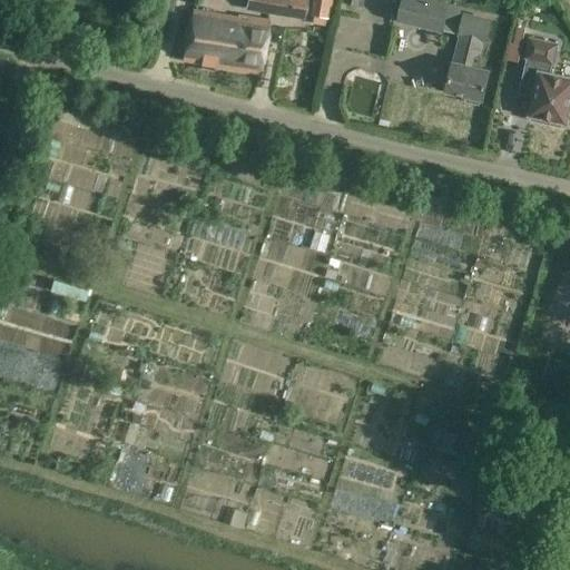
[(246,0),(245,9),(303,19),(305,0),(246,0)]
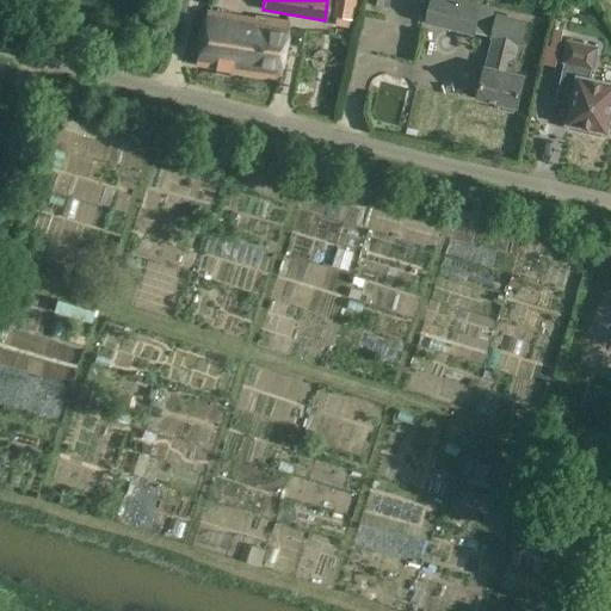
[(335,0),(333,14),(353,18),(355,0),(335,0)]
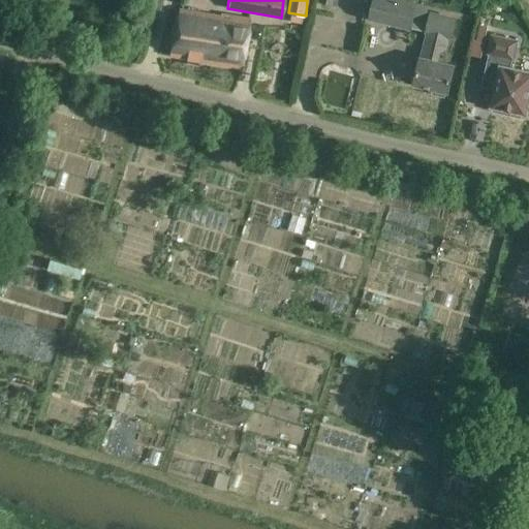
[(416,3),(401,0),(374,0),(371,19),(430,32),(424,59),(421,58),(414,85),(433,89),(433,94),(444,96),(446,92),(448,92),(454,66),(436,62),(440,47),(445,49),(448,37),(449,37),(454,19),(431,13),(429,21),(413,18),(416,3)]
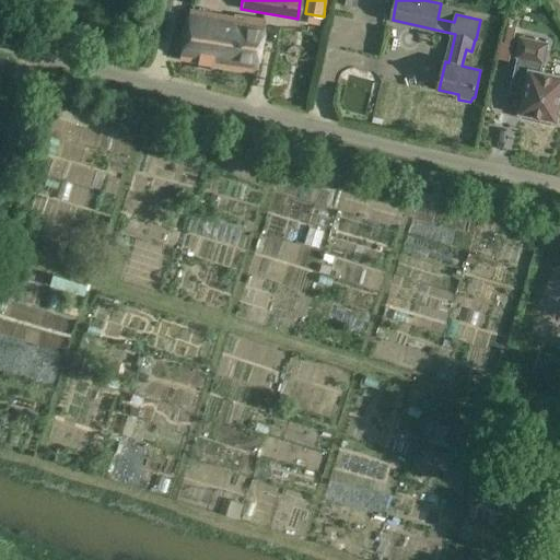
[(190,10),(179,59),(218,66),(255,72),(266,21),(235,15),(234,19),(225,16),(194,11),(190,10)]
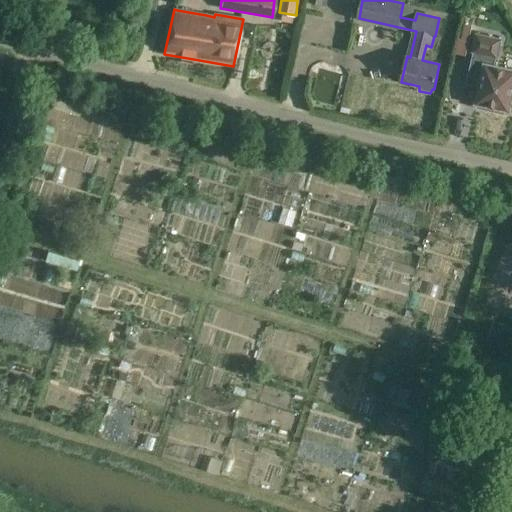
[(508,110),(511,92),(511,69),(494,66),(500,39),(477,34),(466,84),(479,87),(476,103),(491,106),(490,109),(503,112),(504,109),(508,110)]
